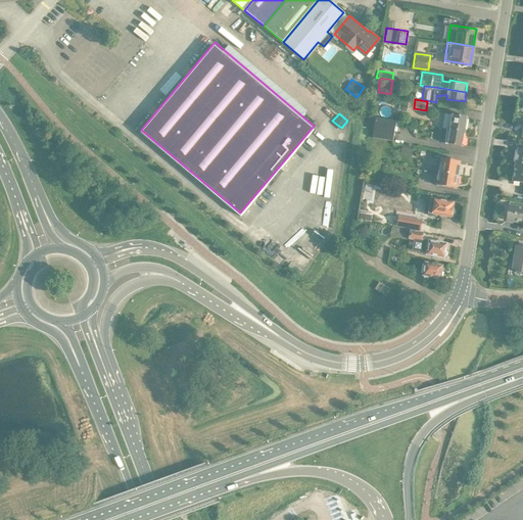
[(447,127),(466,130),(468,116),(450,113),(447,127)]
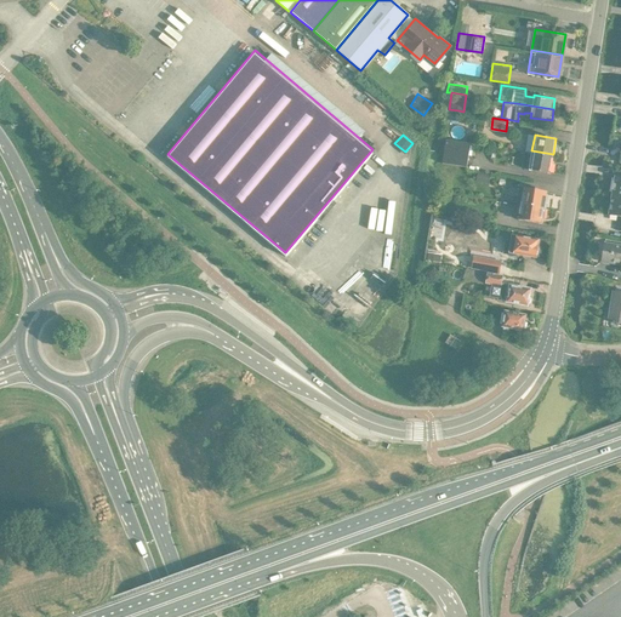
[(443,161),(467,165),(471,141),(446,137),(443,161)]
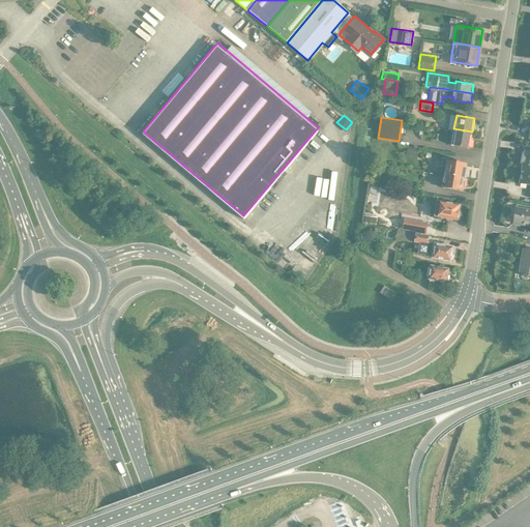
[(472,132),(453,128),(451,144),(469,147),(472,132)]
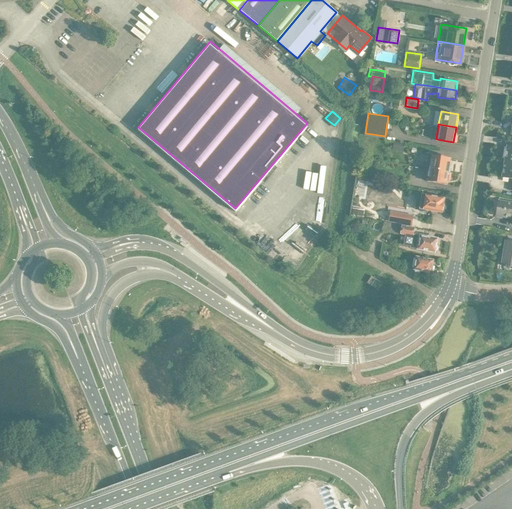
[(394,140),(393,147),(403,149),(404,142),(394,140)]
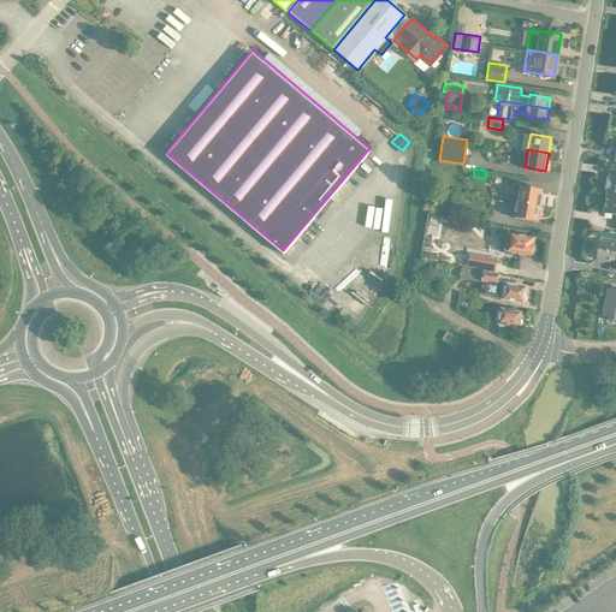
[(517,201),(540,205),(544,189),(520,185),(517,201)]
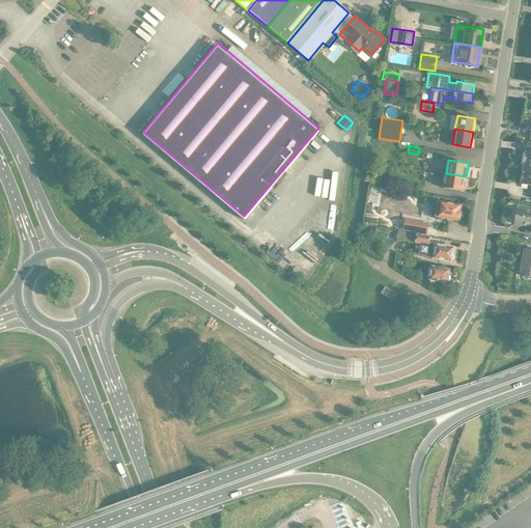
[(530,166),(523,165),(520,182),(530,183),(530,166)]
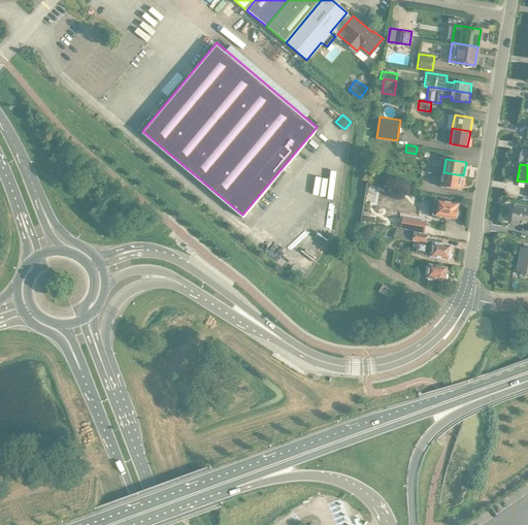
[(463,175),(443,172),(441,186),(461,189),(463,175)]
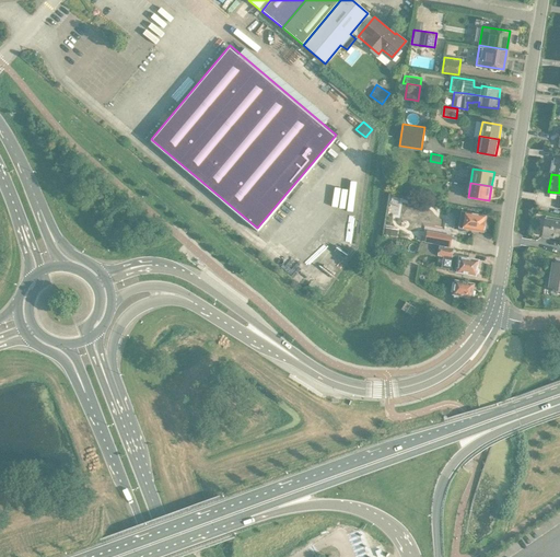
[(392,212),(406,213),(407,200),(393,199),(392,212)]
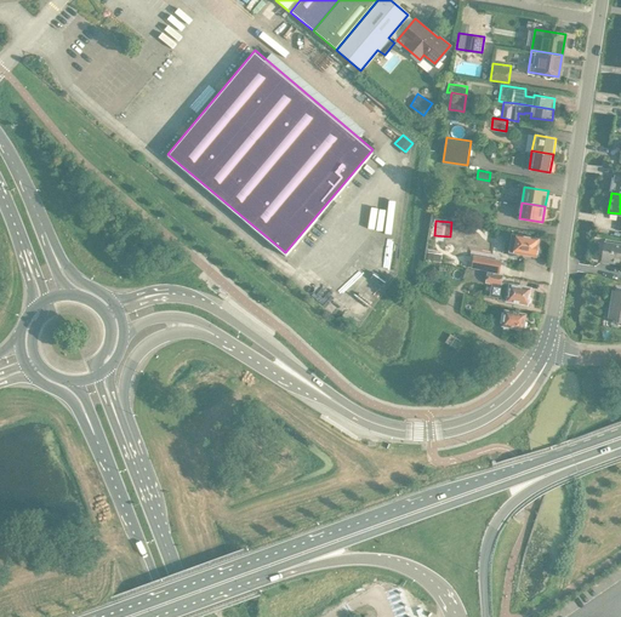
[(537,256),(540,239),(512,234),(510,251),(537,256)]
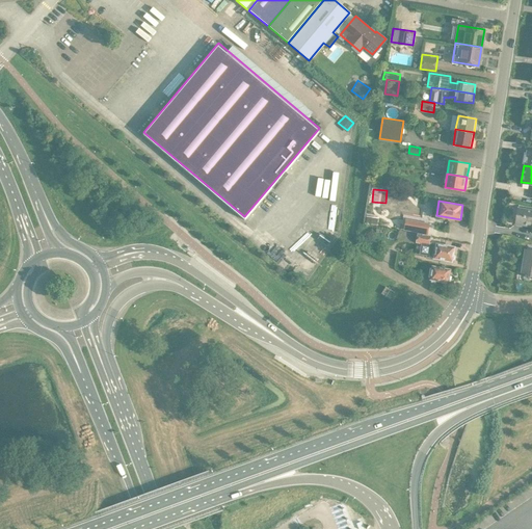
[(531,231),(531,209),(519,207),(515,221),(531,225),(531,228),(531,231)]
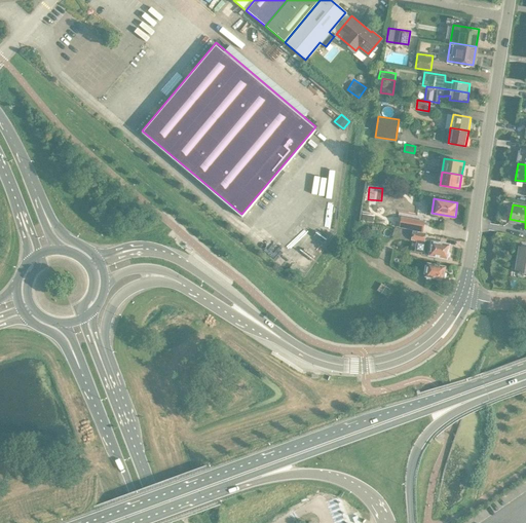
[(399,225),(422,229),(424,218),(401,214),(399,225)]
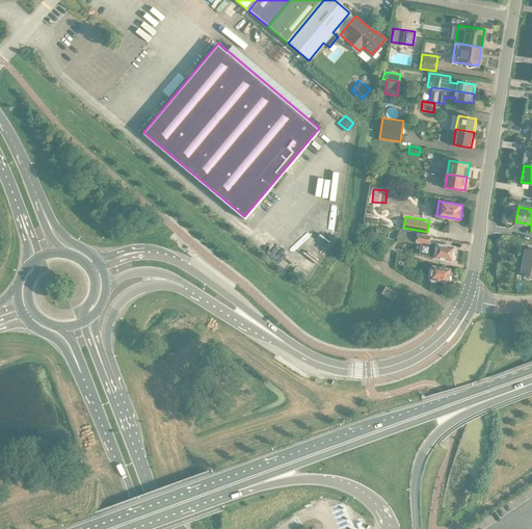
[(431,234),(417,232),(416,241),(417,242),(429,243),(429,242),(431,234)]
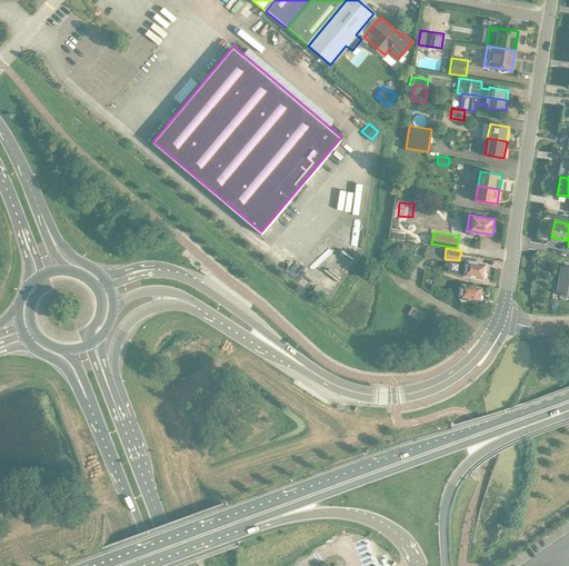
[(486,264),(463,260),(459,259),(459,260),(446,259),(443,270),(457,272),(457,274),(482,278),(483,277),(486,275),(486,271),(485,269),(486,264)]
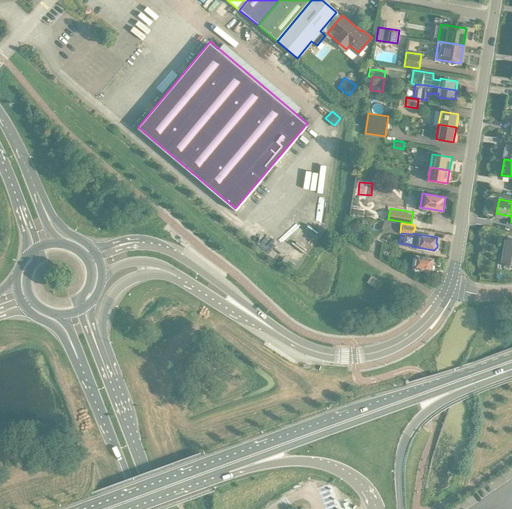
[(511,263),(511,239),(505,238),(502,262),(511,263)]
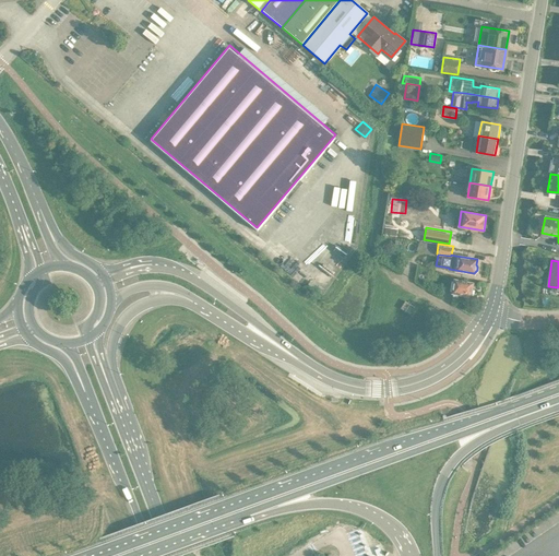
[(473,282),(454,279),(447,278),(445,288),(453,290),(452,292),(471,295),(473,282)]
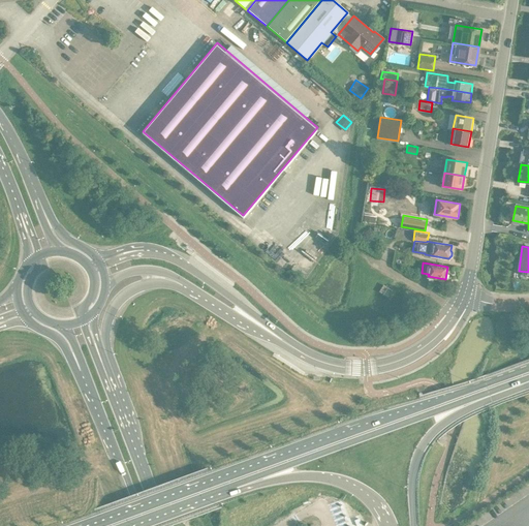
[(293,264),(291,267),(298,272),(301,269),(293,264)]
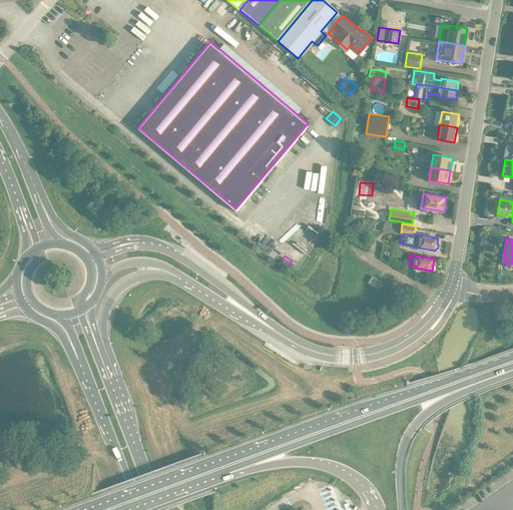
[(381,281),(372,275),(368,282),(377,287),(381,281)]
